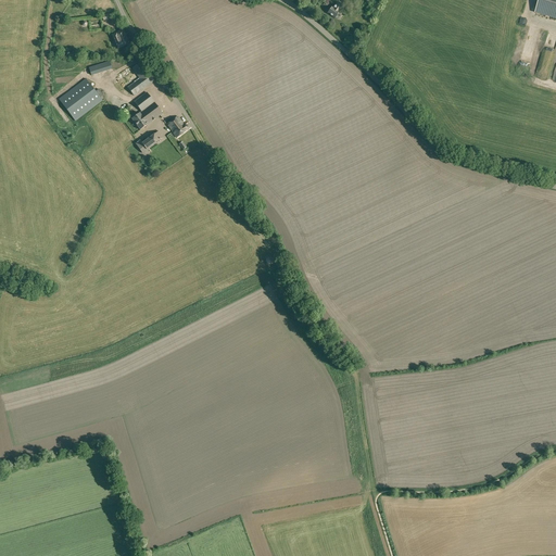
[(555,0),(539,0),(535,12),(555,17),(555,0)]
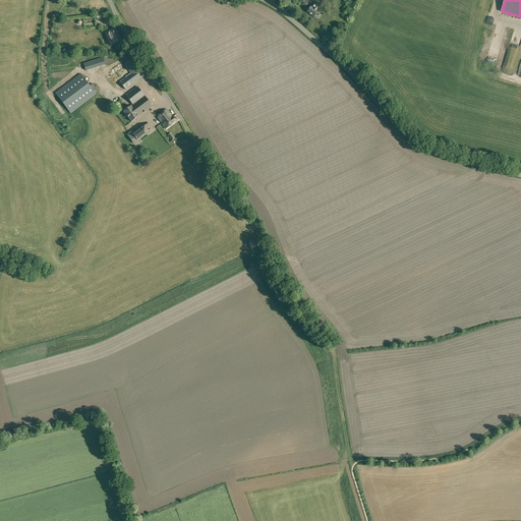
[(314,16),(316,18),(319,14),(317,14),(319,12),(317,11),(322,5),(316,1),(314,4),(312,7),(310,6),(307,12),(313,16),(314,16)]
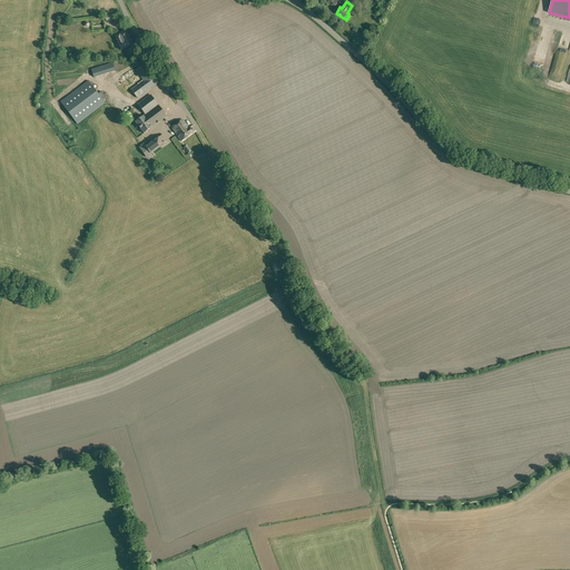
[(115,36),(121,50),(131,45),(126,30),(119,33),(119,35),(115,36)]
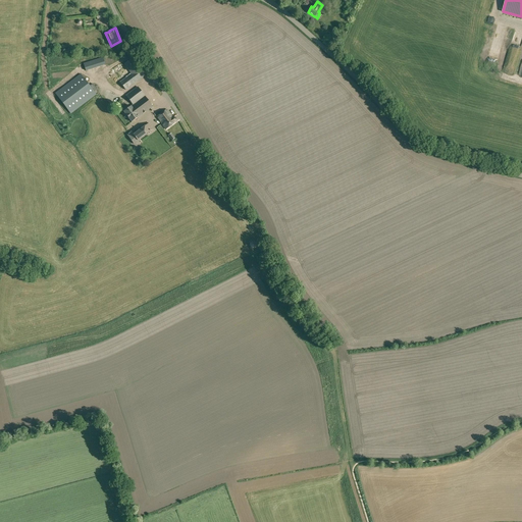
[(84,64),(86,70),(91,69),(105,64),(103,57),(85,62),(85,63),(84,64)]
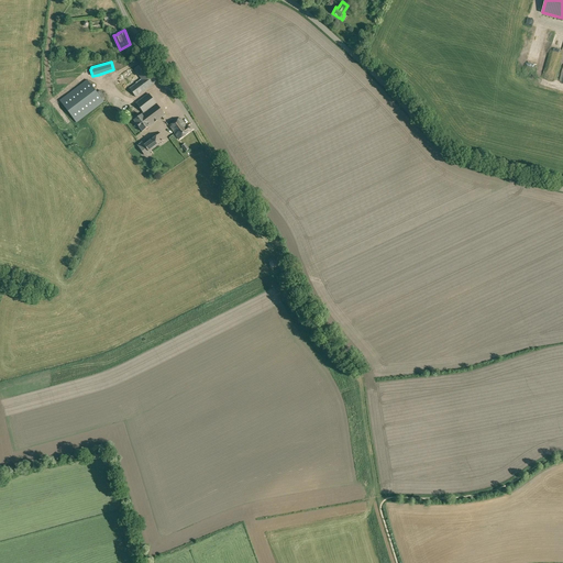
[(130,89),(135,97),(156,81),(142,63),(134,69),(139,75),(125,85),(130,89)]
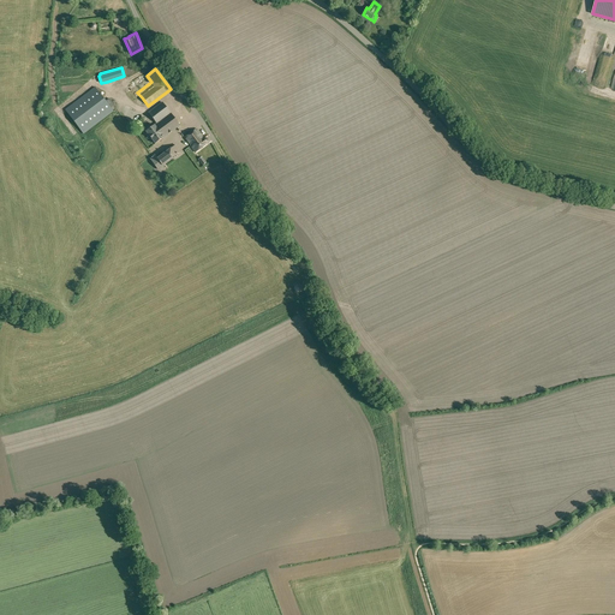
[(65,109),(83,135),(113,111),(112,108),(114,106),(109,99),(106,101),(95,87),(65,109)]
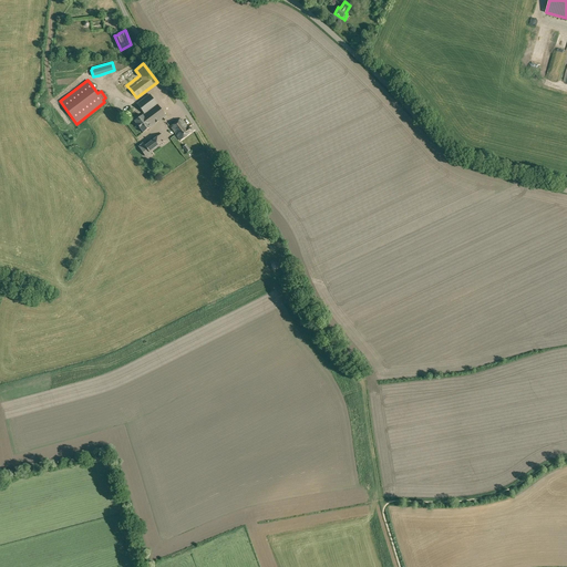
[(134,121),(143,133),(151,126),(166,115),(150,94),(137,104),(144,114),(134,121)]
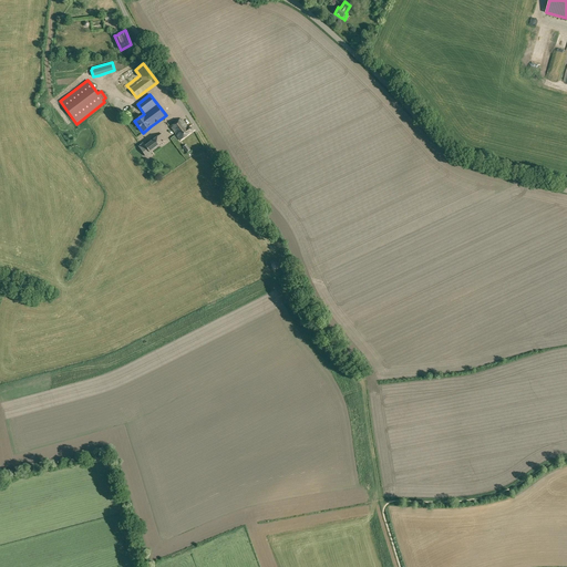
[(169,126),(181,141),(191,133),(191,132),(192,131),(192,129),(192,127),(191,127),(189,126),(187,127),(181,119),(169,126)]
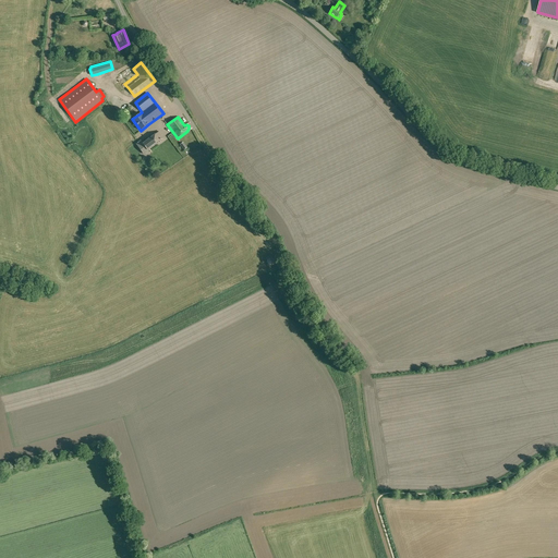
[(136,144),(143,154),(147,150),(164,137),(159,132),(143,144),(141,141),(136,144)]
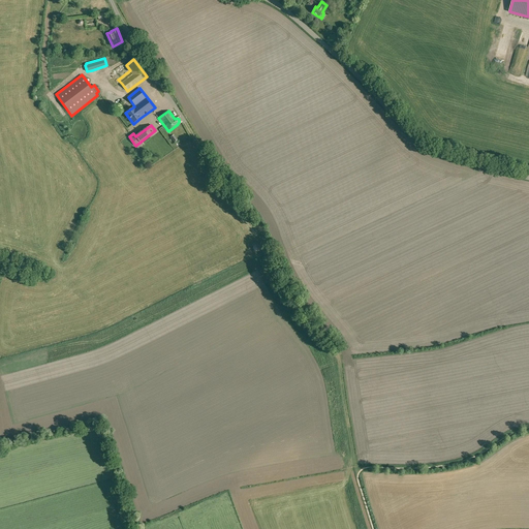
All buildings are outlined.
